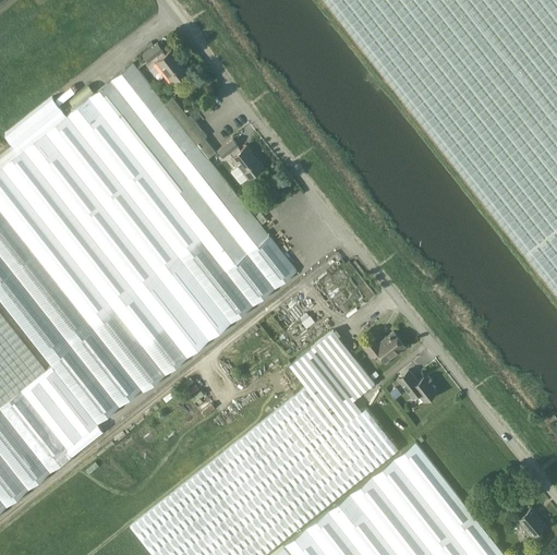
[(556,0),(323,0),(556,297),(556,0)]
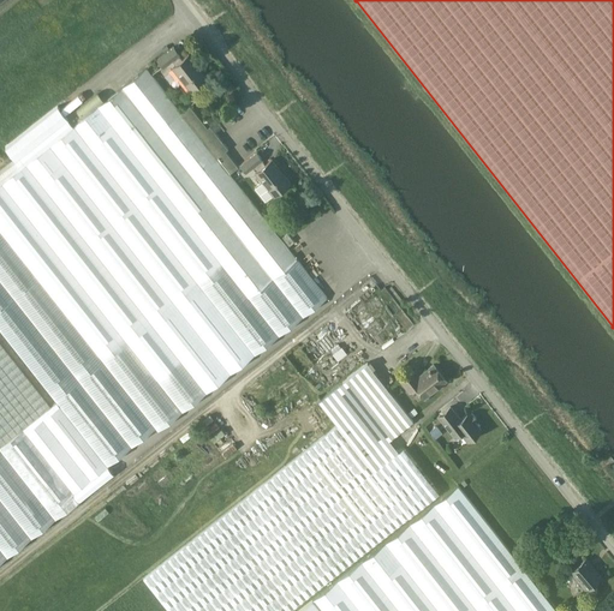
[(178,57),(173,49),(156,63),(162,70),(172,64),(174,67),(172,70),(189,94),(206,81),(188,57),(182,63),(178,58),(178,57)]
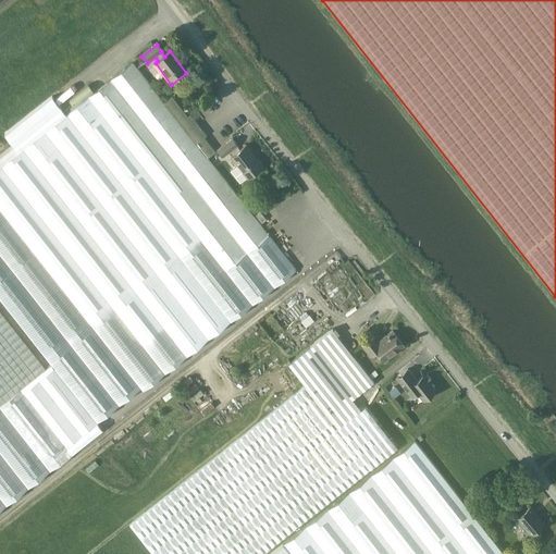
[(295,272),(267,236),(207,160),(215,154),(204,138),(206,137),(189,117),(186,120),(170,99),(163,105),(139,75),(150,66),(147,63),(141,57),(65,117),(51,98),(50,99),(4,136),(13,147),(5,152),(0,157),(0,303),(50,366),(46,370),(0,405),(0,512),(102,431),(97,425),(140,391),(143,393),(295,272)]
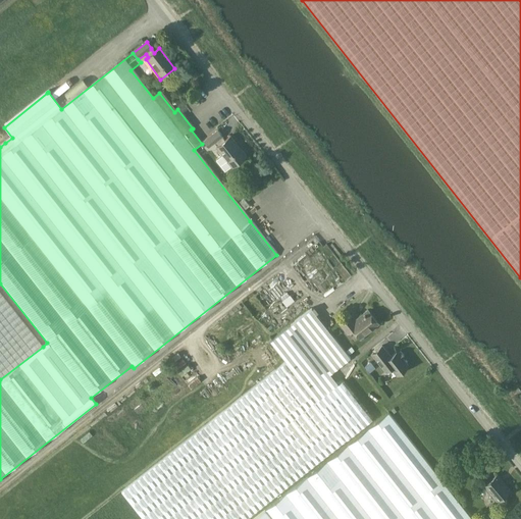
[(221,138),(216,132),(203,143),(208,149),(215,143),(218,147),(215,149),(231,168),(245,157),(229,138),(223,142),(220,139),(221,138)]
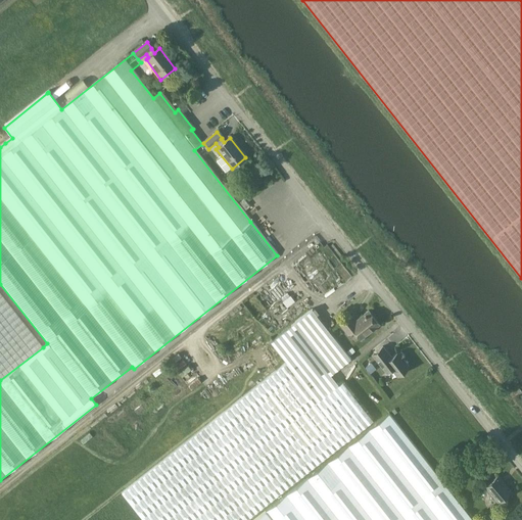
[(249,208),(243,201),(239,204),(245,211),(249,208)]
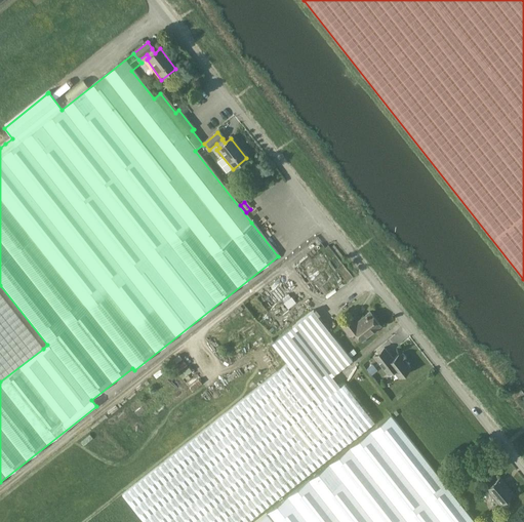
[(0,382),(43,349),(0,294),(0,382)]
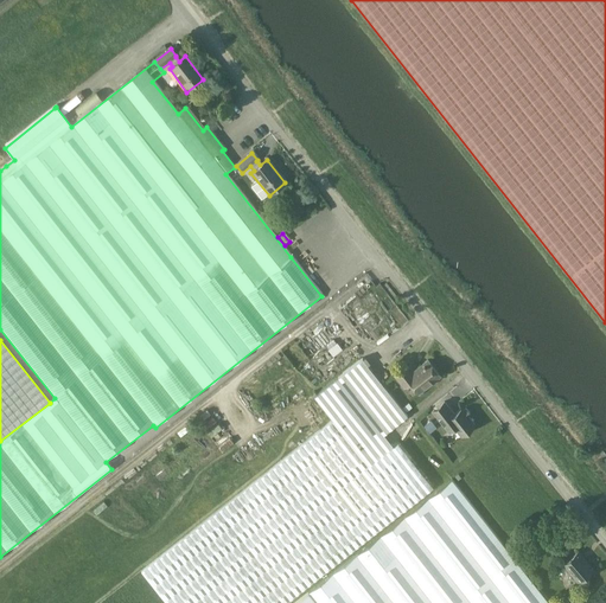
[(313,399),(332,423),(368,468),(391,449),(382,437),(407,418),(362,361),(313,399)]
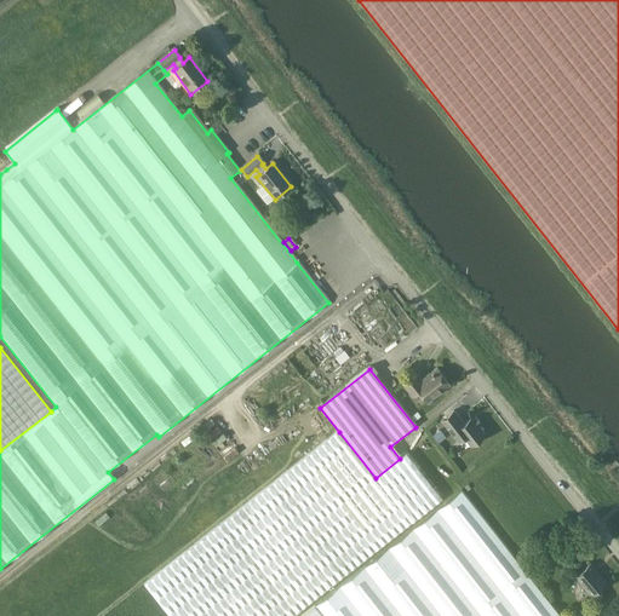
[(420,384),(414,376),(402,385),(412,397),(418,392),(427,403),(448,386),(436,370),(420,384)]
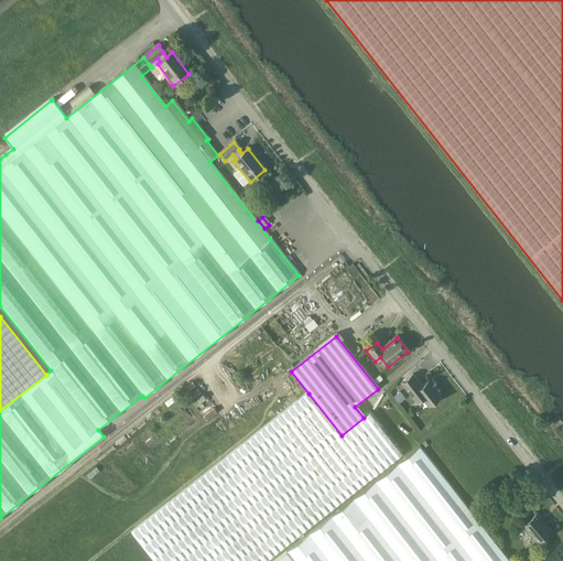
[(435,387),(432,383),(430,384),(429,383),(421,388),(412,376),(401,385),(415,405),(421,400),(428,408),(441,397),(433,389),(435,387)]
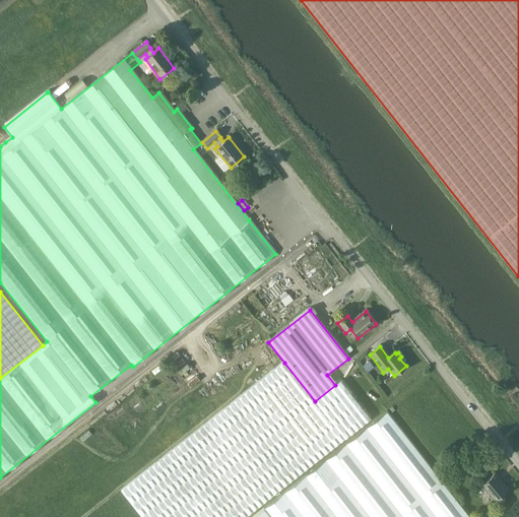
[(246,516),(344,440),(315,401),(284,363),(120,492),(139,516),(246,516)]
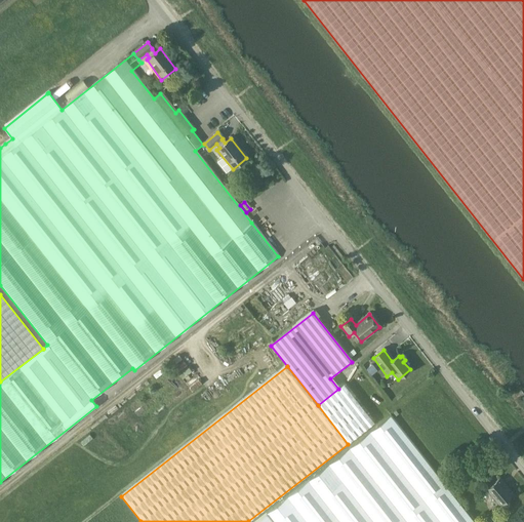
[(371,366),(366,370),(370,375),(375,371),(371,366)]
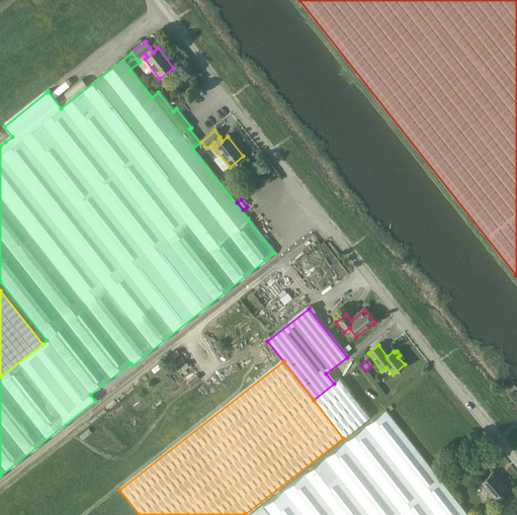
[(466,514),(385,411),(304,476),(283,492),(253,514),(466,514)]
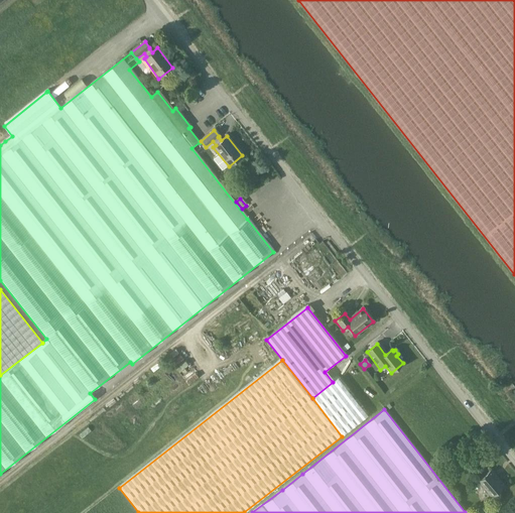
[(478,483),(491,498),(503,487),(490,472),(478,483)]
